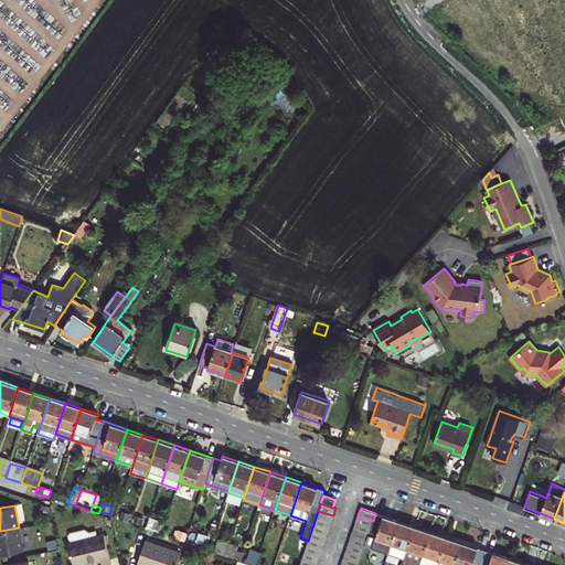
[(318,511),(316,518),(330,522),(333,515),(318,511)]
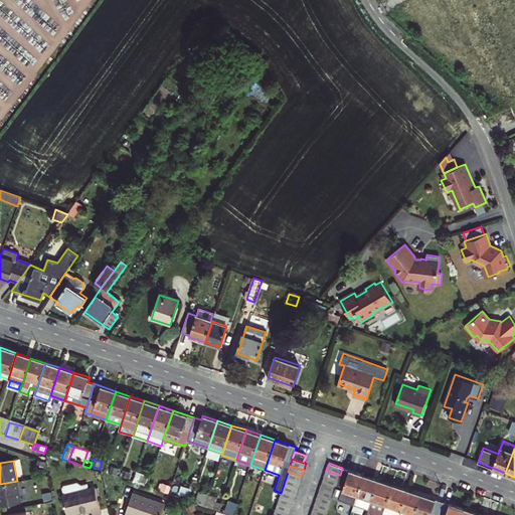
[(337,482),(335,488),(333,493),(332,498),(354,505),(364,475),(342,468),(340,475),(337,482)]
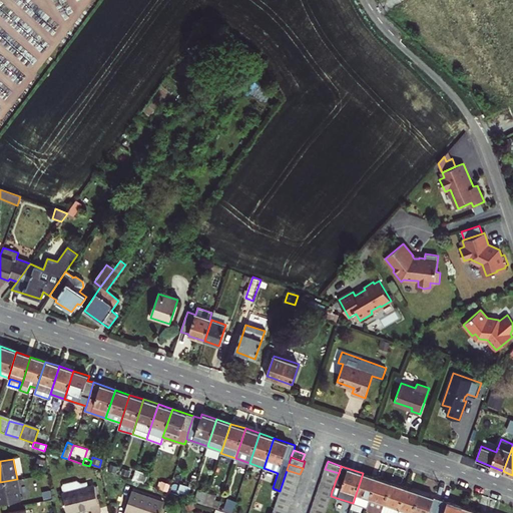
[(339,473),(325,469),(323,475),(336,480),(339,473)]
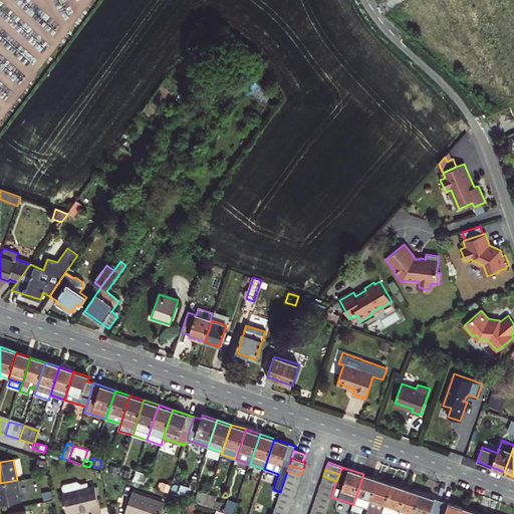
[(148,474),(137,471),(133,482),(144,485),(148,474)]
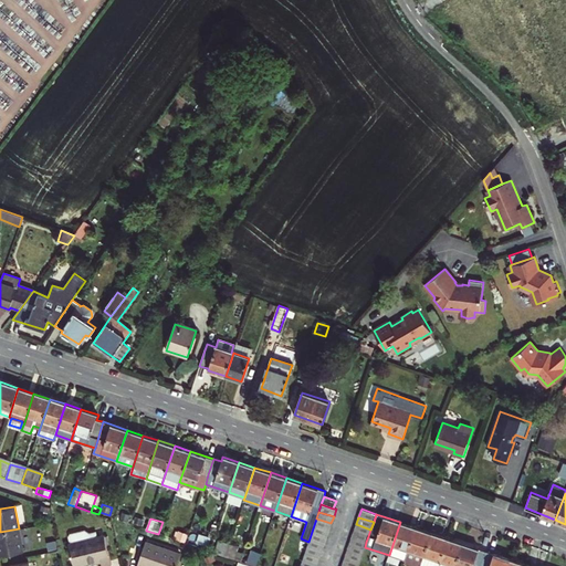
[(316,519),(314,525),(328,530),(331,523),(316,519)]
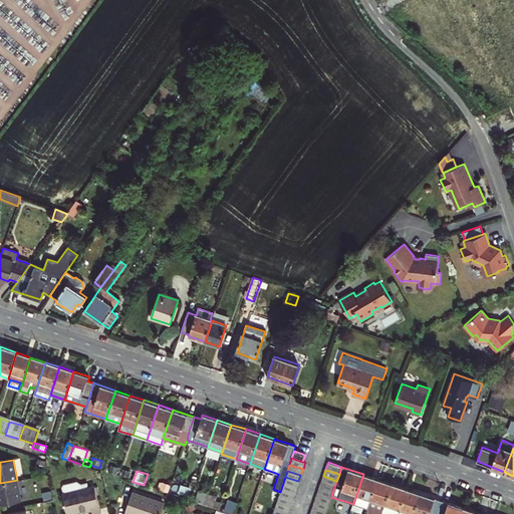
[(377,479),(363,474),(353,504),(367,509),(377,479)]
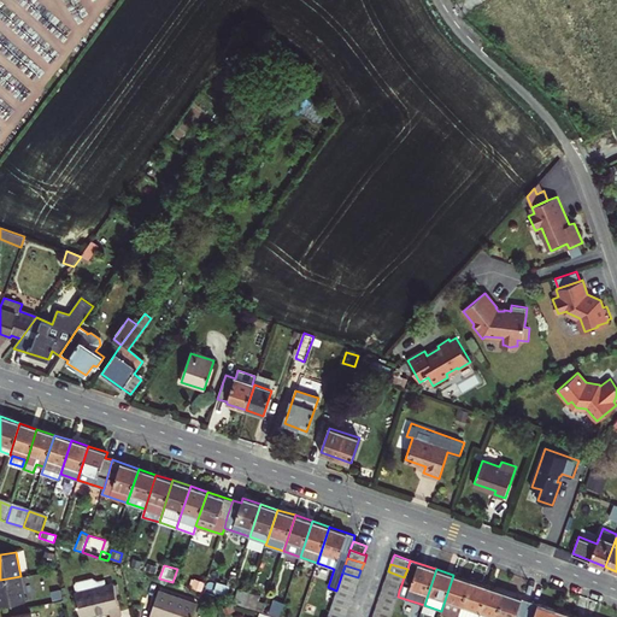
[(404,577),(388,571),(386,579),(401,585),(404,577)]
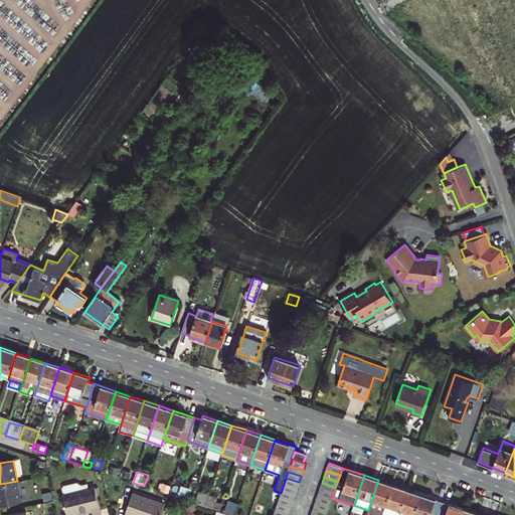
[(286,478),(284,484),(297,489),(299,482),(286,478)]
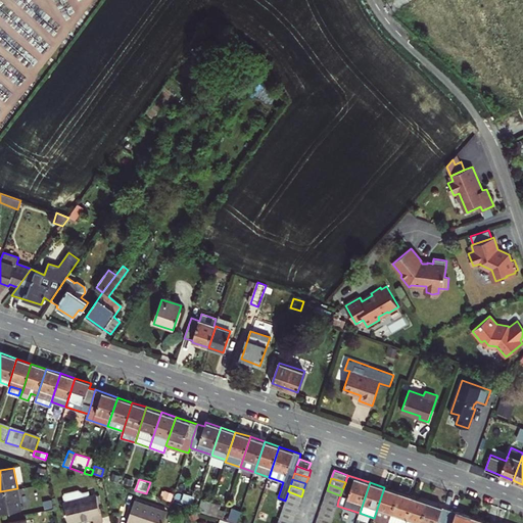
[(398,492),(384,487),(374,518),(373,520),(382,522),(387,522),(388,522),(398,492)]
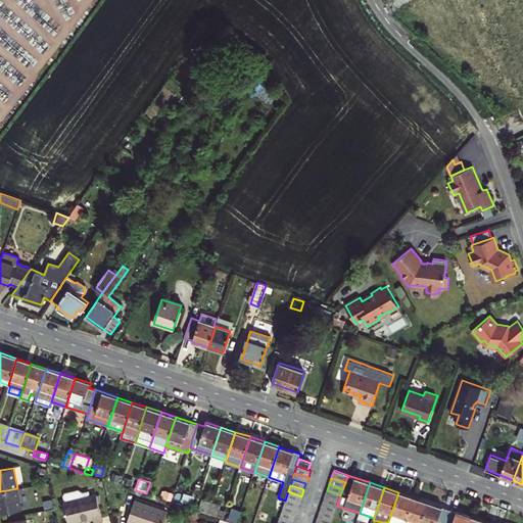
[(17,488),(0,491),(0,513),(21,509),(17,488)]
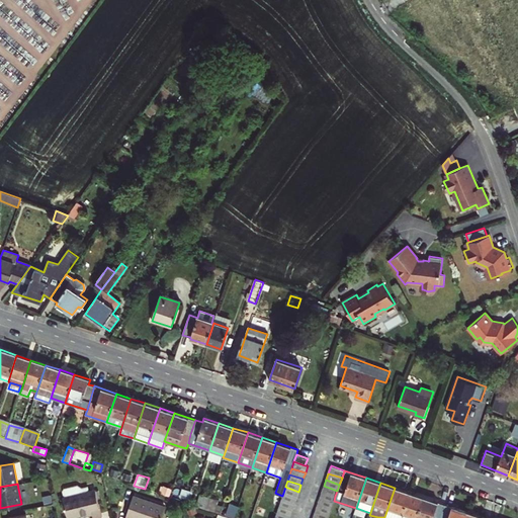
[(65,498),(64,498),(68,517),(93,513),(93,517),(98,517),(102,517),(96,491),(90,493),(89,488),(83,489),(79,486),(65,489),(64,491),(65,498)]
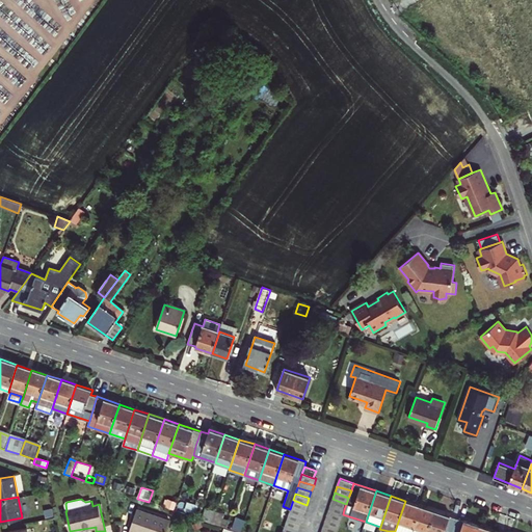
[(346,504),(333,499),(330,505),(344,509),(346,504)]
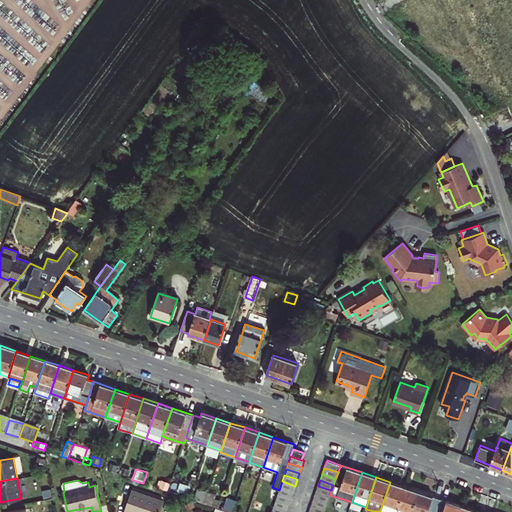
[(295,486),(282,481),(280,487),(293,492),(295,486)]
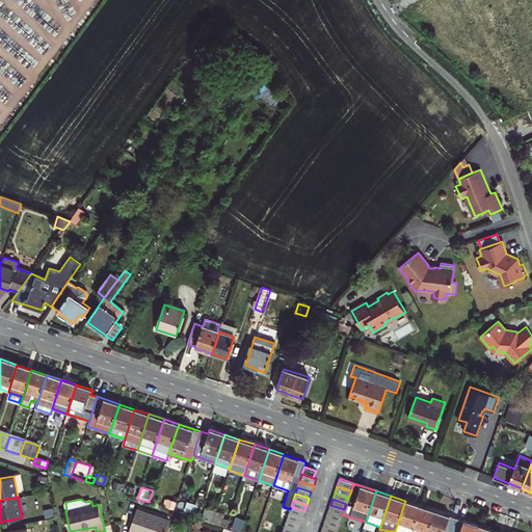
[(410,531),(420,506),(405,501),(395,531),(410,531)]
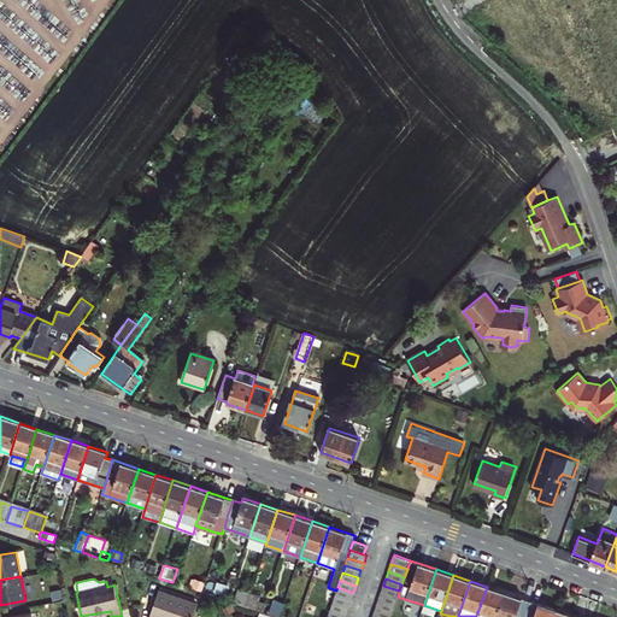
[(229,586),(218,582),(215,592),(227,595),(229,586)]
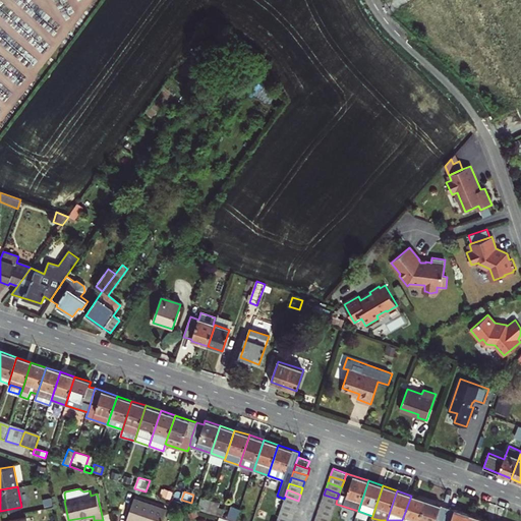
[(337,499),(324,495),(322,502),(335,506),(336,504),(337,499)]
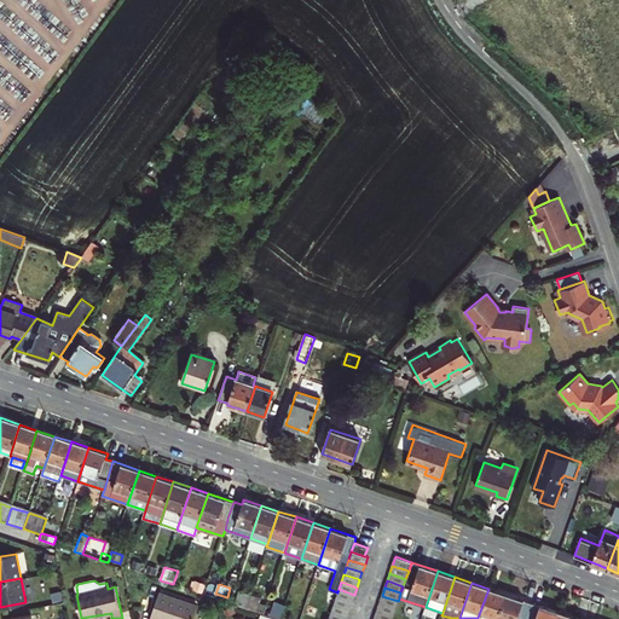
[(337,593),(336,597),(352,602),(354,595),(339,589),(337,593)]
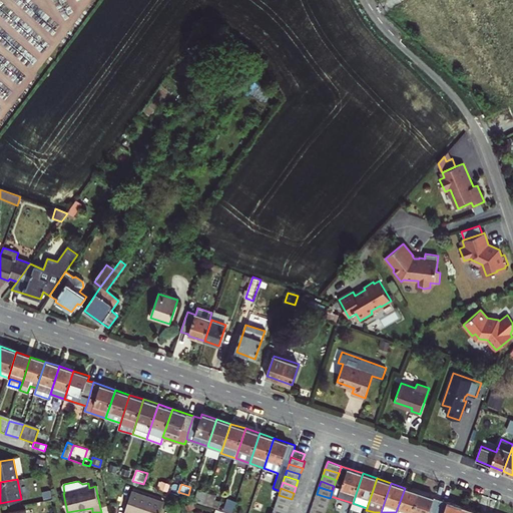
[(411,512),(419,492),(405,488),(396,512),(411,512)]
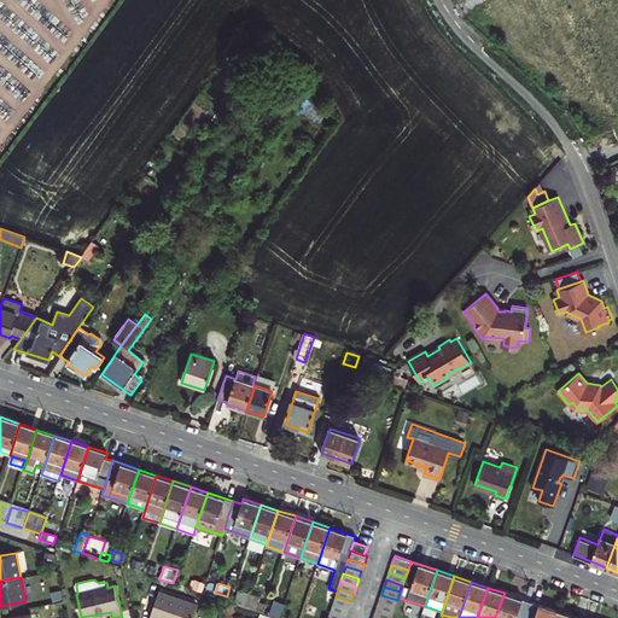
[(245,607),(250,593),(238,589),(234,604),(245,607)]
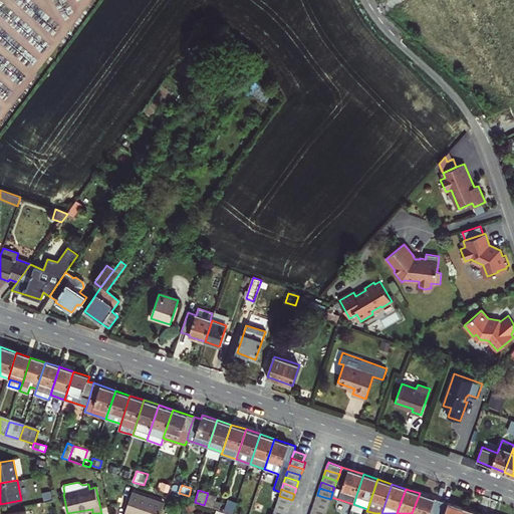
[(217,509),(218,510),(222,501),(216,499),(218,493),(209,490),(208,493),(204,505),(217,509)]
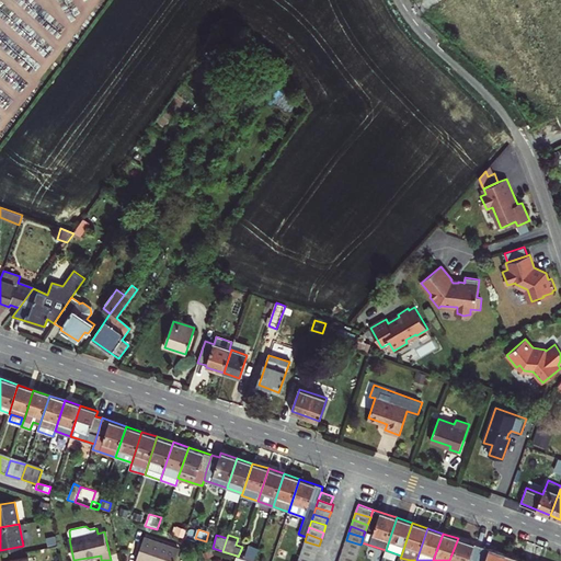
[(148,560),(174,560),(179,548),(145,537),(136,560),(145,560),(146,560),(148,560)]
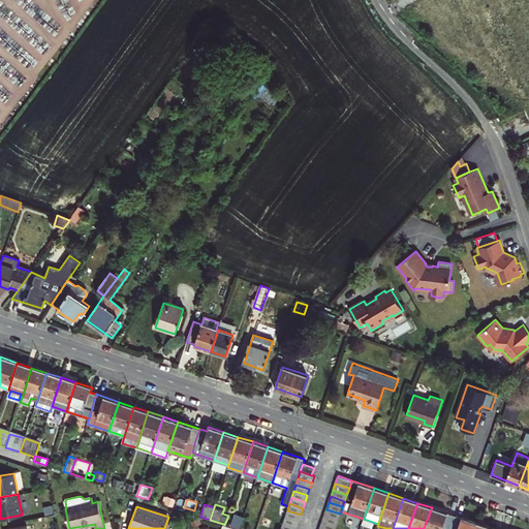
[(448,528),(454,515),(432,507),(424,528),(448,528)]
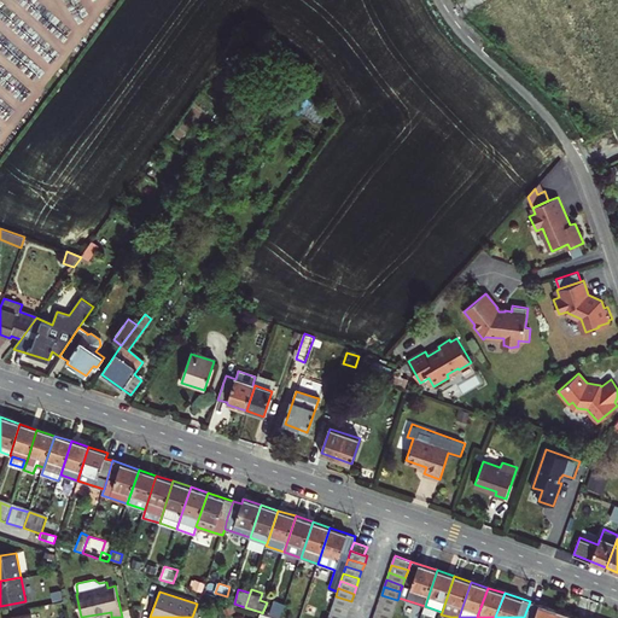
[(397,600),(382,595),(379,602),(395,608),(397,600)]
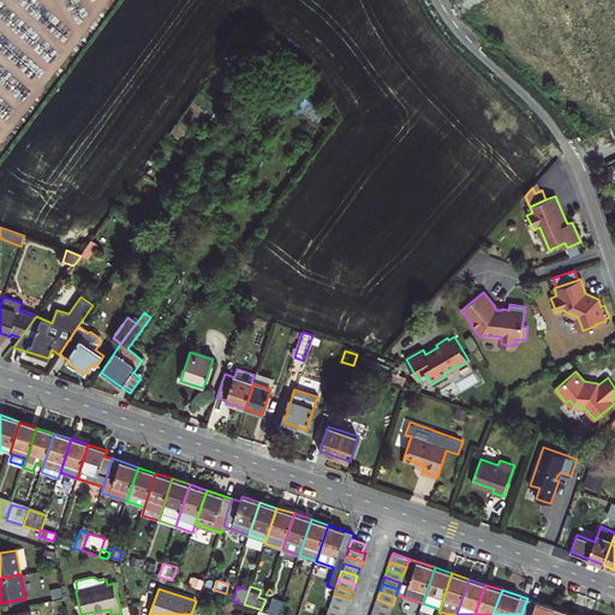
[(334,593),(330,601),(347,607),(350,598),(334,593)]
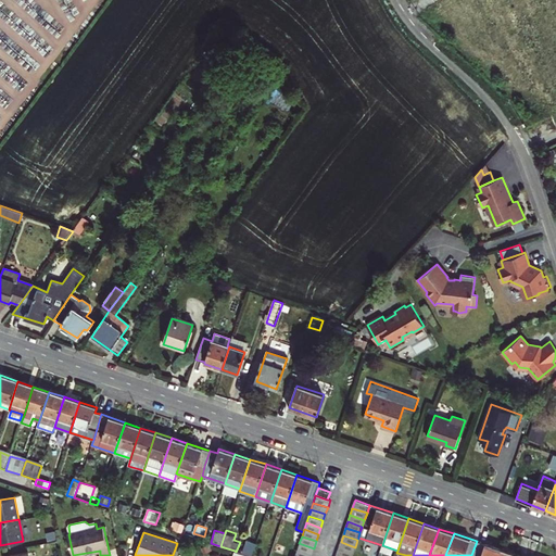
[(249,555),(251,555),(256,543),(247,540),(242,554),(249,555)]
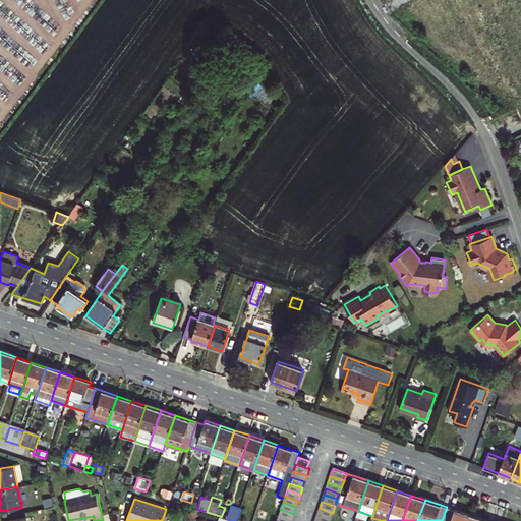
[(466,520),(469,515),(447,507),(442,520),(466,520)]
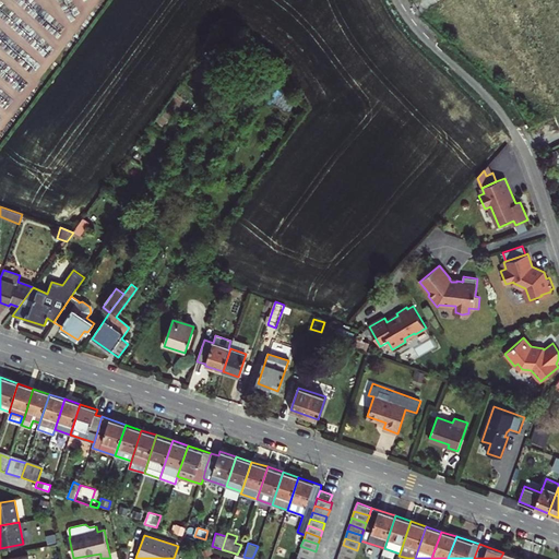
[(357,550),(343,545),(341,551),(355,557),(357,550)]
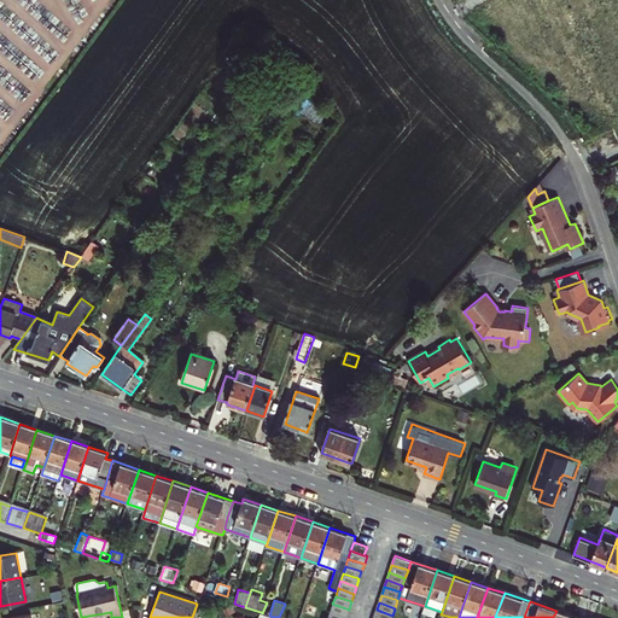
[(349,610),(332,604),(330,611),(347,617),(349,610)]
